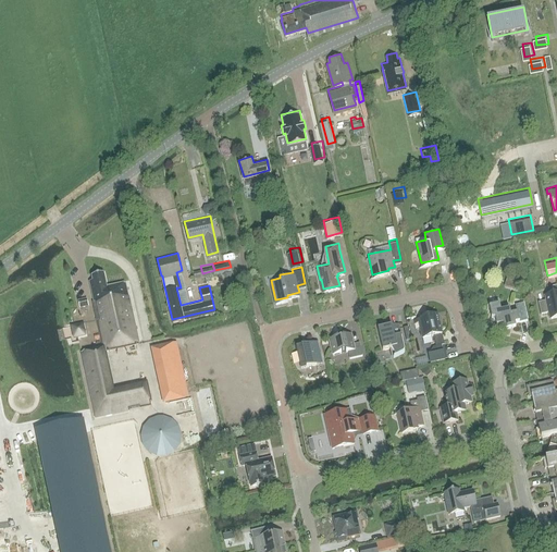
[(147,379),(120,384),(120,388),(113,389),(103,347),(138,340),(125,278),(106,282),(103,268),(91,271),(93,276),(89,277),(94,296),(93,296),(102,343),(81,347),(96,413),(151,401),(147,379)]
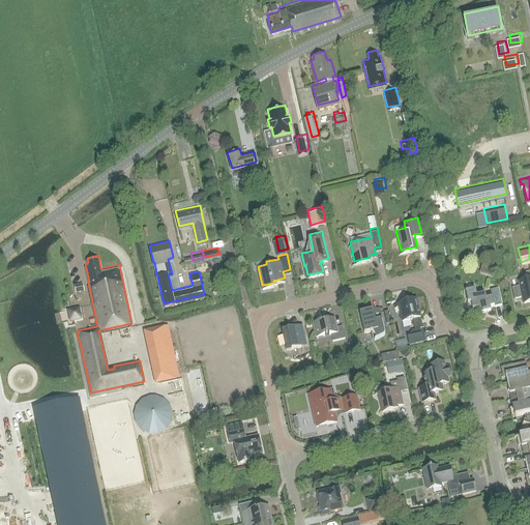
[(527,275),(519,276),(520,282),(512,284),(514,294),(523,293),(524,299),(529,297),(529,267),(525,268),(527,275)]
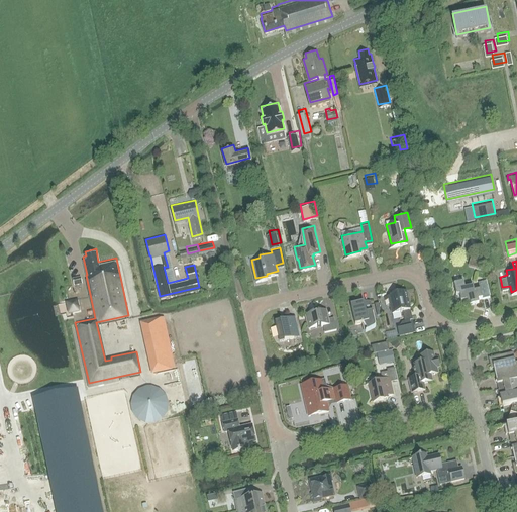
[(74,281),(82,279),(80,273),(72,275),(74,281)]
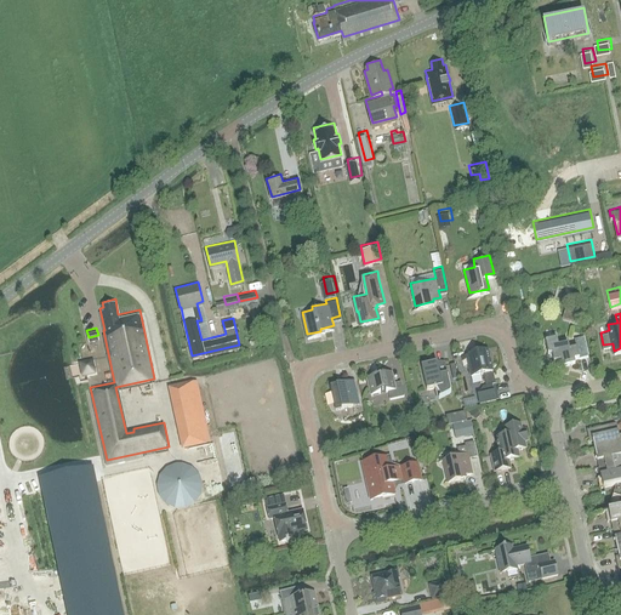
[(552,348),(553,357),(554,359),(554,360),(556,360),(556,362),(557,362),(557,363),(558,363),(559,363),(560,363),(562,363),(575,359),(574,354),(579,354),(588,352),(584,332),(574,335),(576,343),(569,345),(568,339),(558,341),(557,334),(546,336),(548,349),(552,348)]
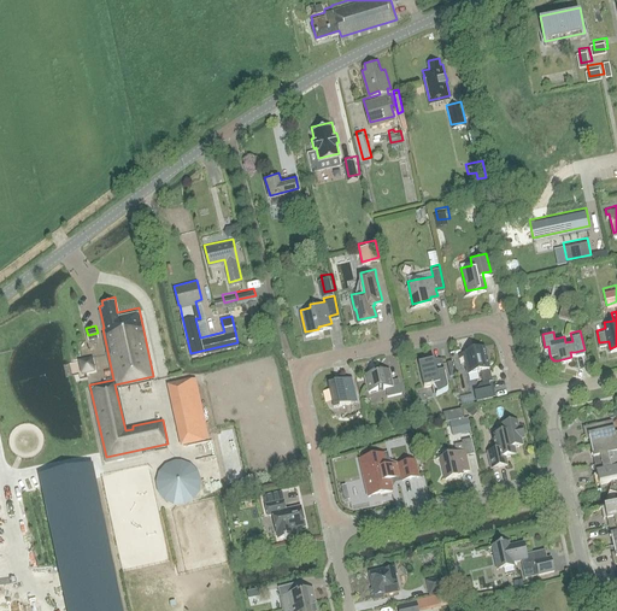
[(474,387),(476,397),(492,393),(488,377),(492,377),(485,344),(458,350),(460,359),(465,358),(468,369),(480,366),(480,369),(482,369),(485,379),(480,380),(474,387)]
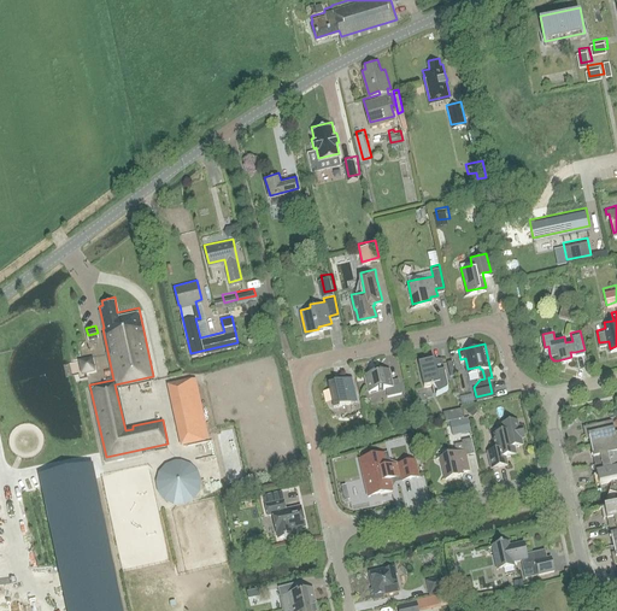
[(80,352),(82,368),(98,366),(95,350),(80,352)]
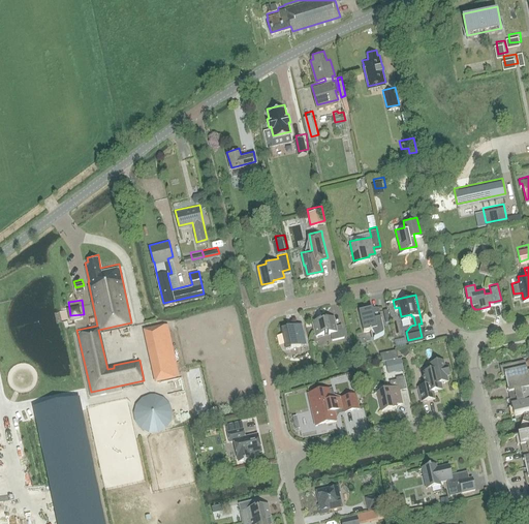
[(384,328),(383,328),(378,305),(372,306),(372,304),(359,307),(363,328),(371,327),(376,334),(382,331),(383,331),(383,330),(384,329),(384,328)]
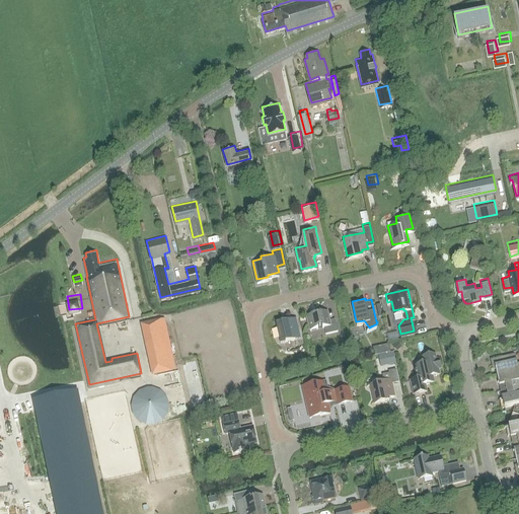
[(338,327),(335,315),(328,316),(326,307),(307,311),(310,326),(324,323),(325,329),(338,327)]
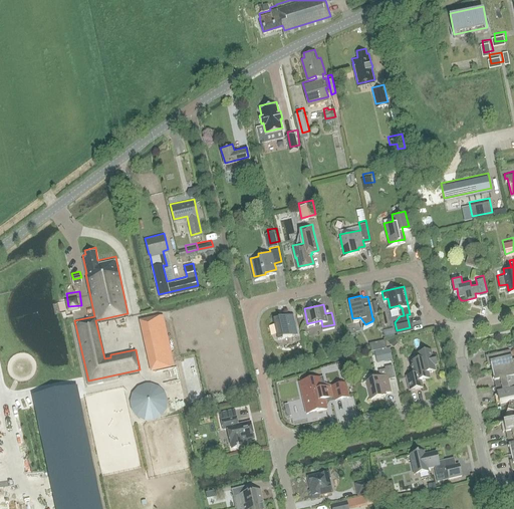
[(176,362),(166,310),(141,315),(151,367),(176,362)]
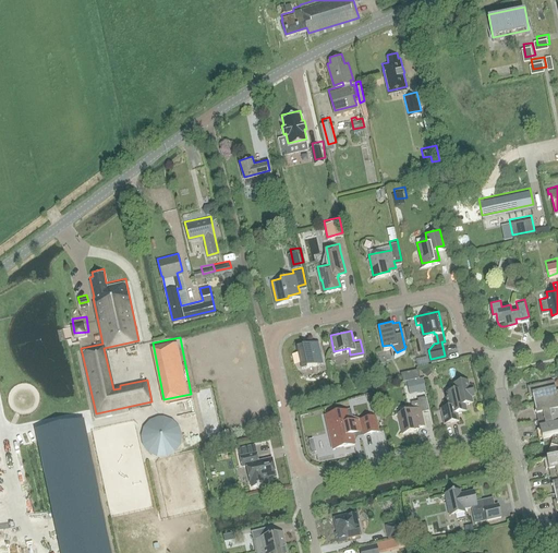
[(296,343),(301,364),(324,360),(318,338),(296,343)]
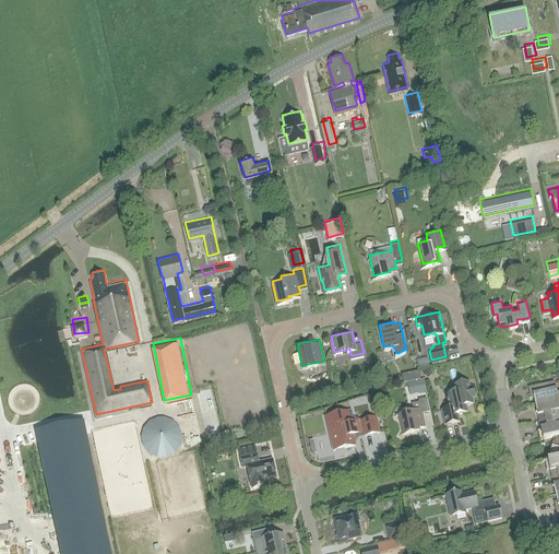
[(404,367),(404,375),(421,374),(420,365),(404,367)]
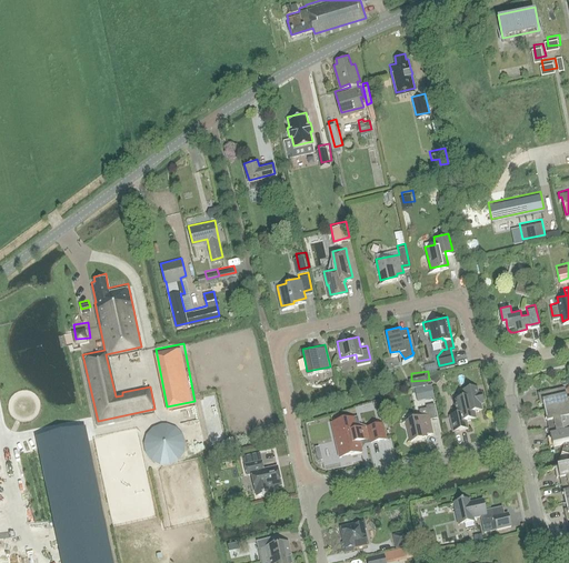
[(433,393),(431,382),(421,384),(423,395),(433,393)]
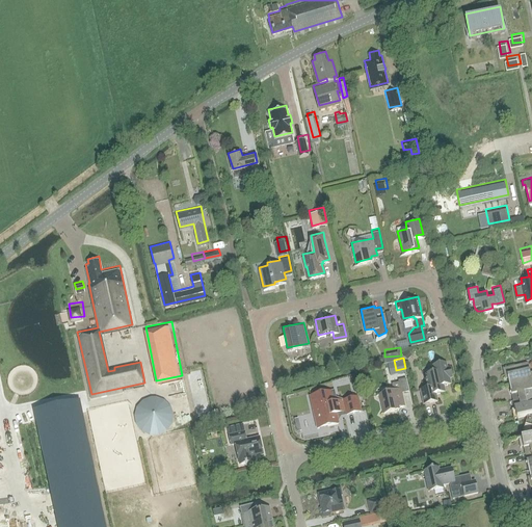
[(423,400),(437,397),(435,390),(445,388),(444,381),(450,379),(449,374),(451,373),(449,364),(447,364),(446,359),(431,362),(433,369),(424,371),(427,385),(420,386),(423,400)]
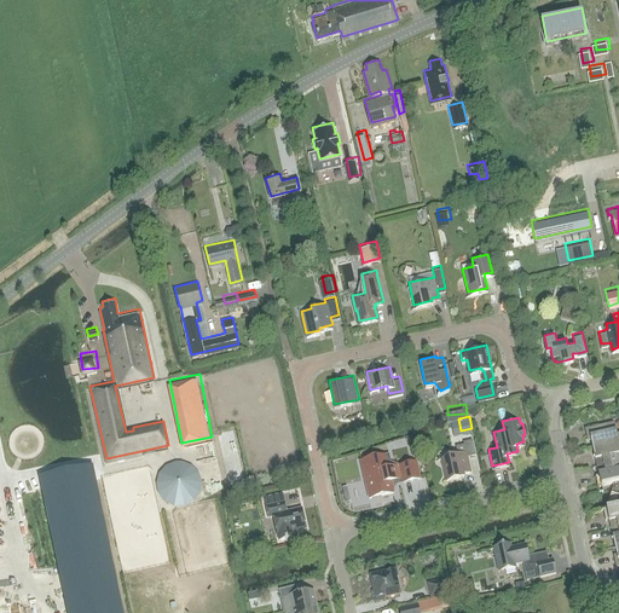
[(618,428),(617,429),(614,417),(584,424),(588,437),(590,435),(593,443),(618,437),(618,438),(618,437),(618,428)]
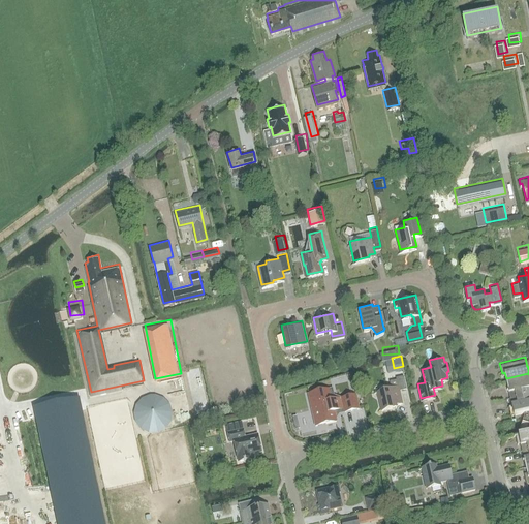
[(399,387),(406,386),(403,372),(396,374),(396,376),(390,377),(391,384),(376,388),(380,407),(397,403),(396,401),(402,400),(399,387)]
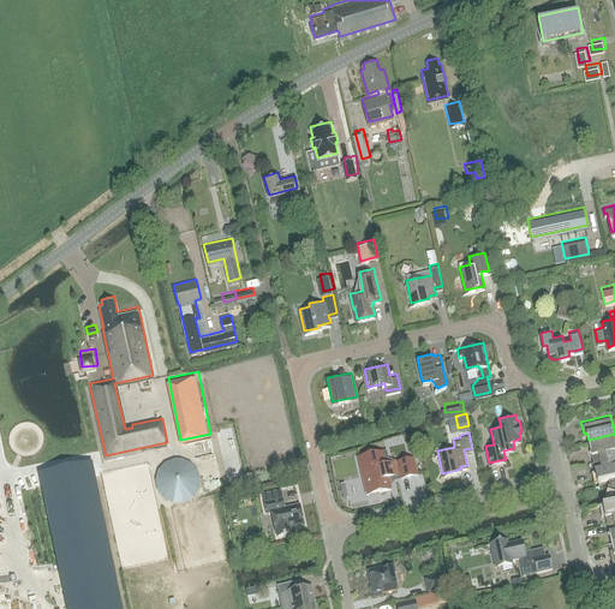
[(589,440),(592,459),(614,453),(614,437),(614,435),(614,434),(589,440)]
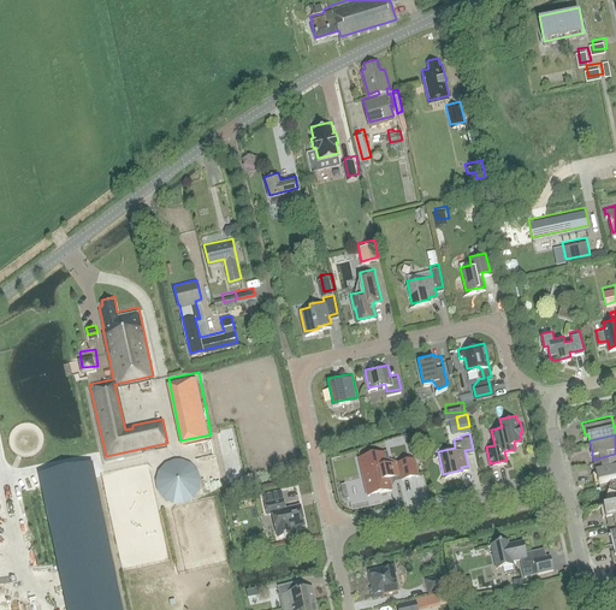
[(367,491),(391,485),(390,483),(394,478),(418,472),(414,454),(396,459),(388,455),(384,456),(383,449),(359,454),(367,491)]
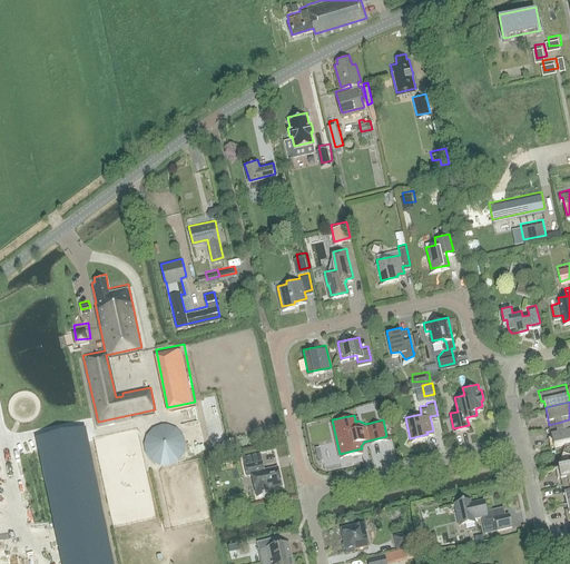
[(551,433),(548,434),(550,444),(551,447),(552,451),(556,449),(554,446),(554,443),(569,438),(569,419),(549,425),(551,433)]
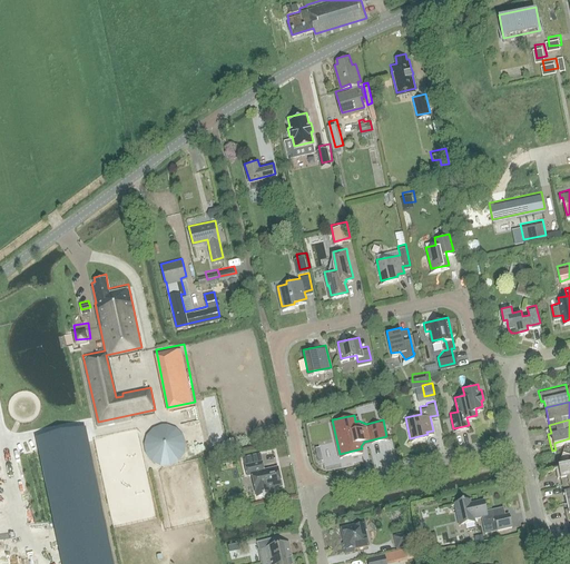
[(147,433),(145,441),(147,449),(153,457),(160,461),(169,461),(177,456),(183,449),(184,441),(182,432),(175,425),(166,423),(161,423),(154,426),(147,433)]
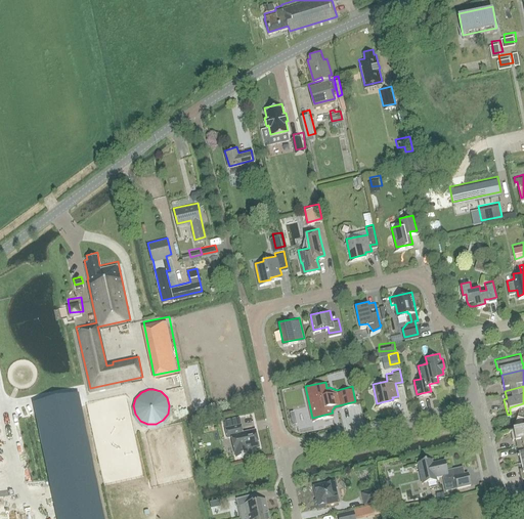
[(102,518),(77,391),(34,400),(58,518),(102,518)]
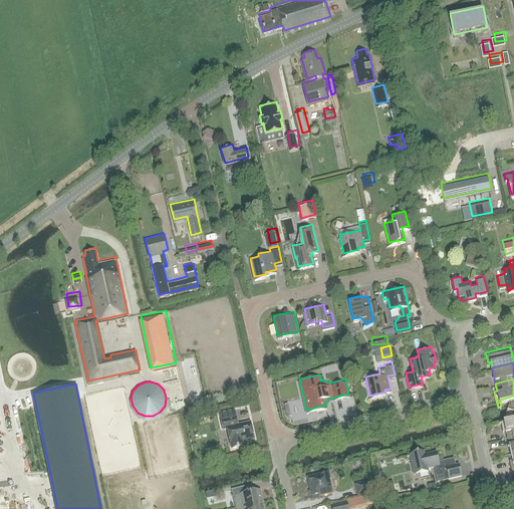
[(236,414),(221,417),(223,426),(227,425),(229,425),(232,440),(230,440),(231,446),(244,443),(243,437),(254,435),(250,418),(238,421),(236,414)]
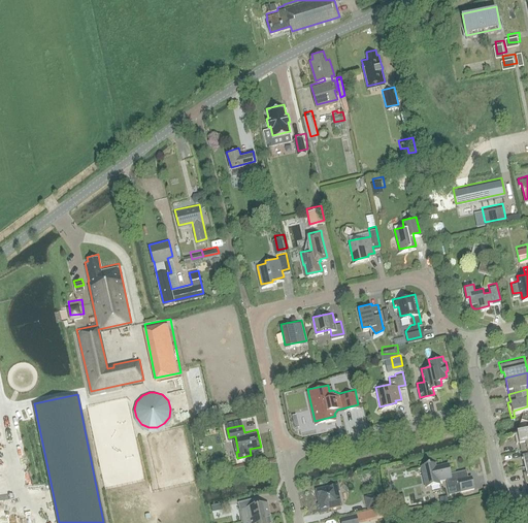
[(527,427),(514,430),(516,440),(519,439),(521,447),(527,445),(527,427)]
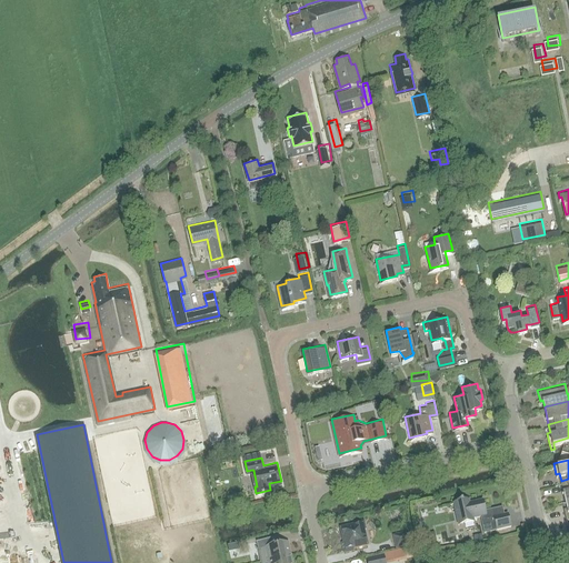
[(487,514),(482,495),(469,499),(469,495),(453,499),(458,521),(473,516),(473,514),(480,512),(485,528),(485,526),(496,524),(496,525),(510,522),(508,509),(487,514)]
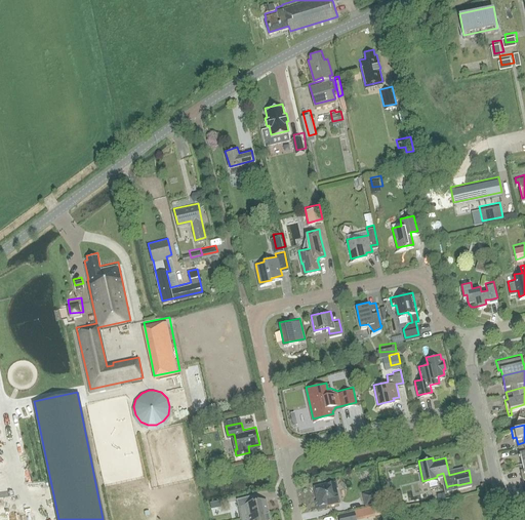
[(335,485),(336,484),(335,477),(328,479),(328,480),(314,483),(317,496),(315,497),(317,506),(326,504),(325,502),(338,498),(335,485)]
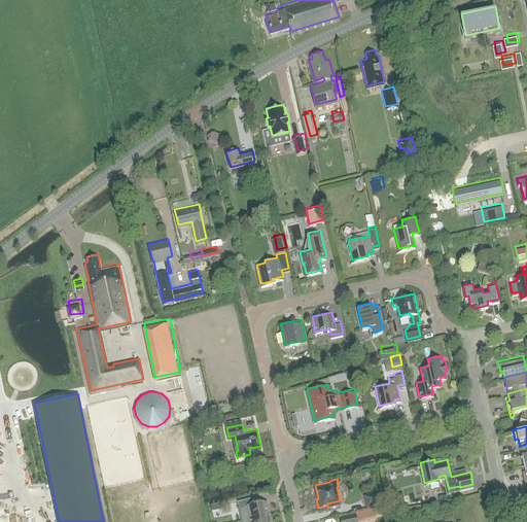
[(362,492),(365,505),(379,501),(378,500),(380,499),(378,490),(376,490),(376,489),(362,492)]
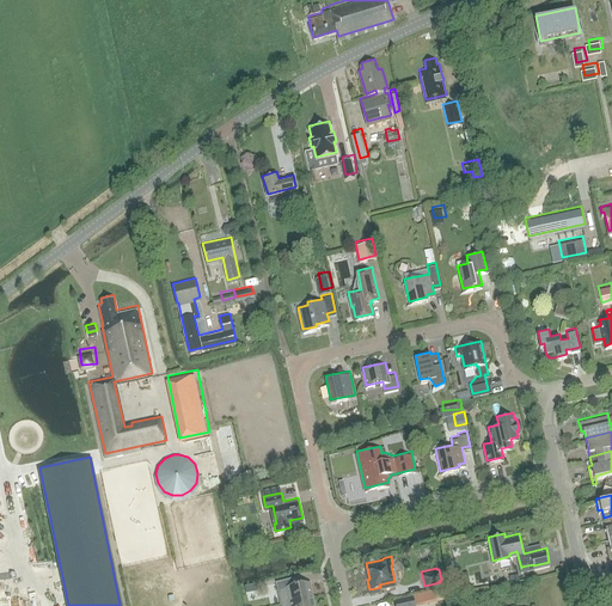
[(293,574),(275,579),(281,600),(312,593),(308,579),(294,582),(293,574)]
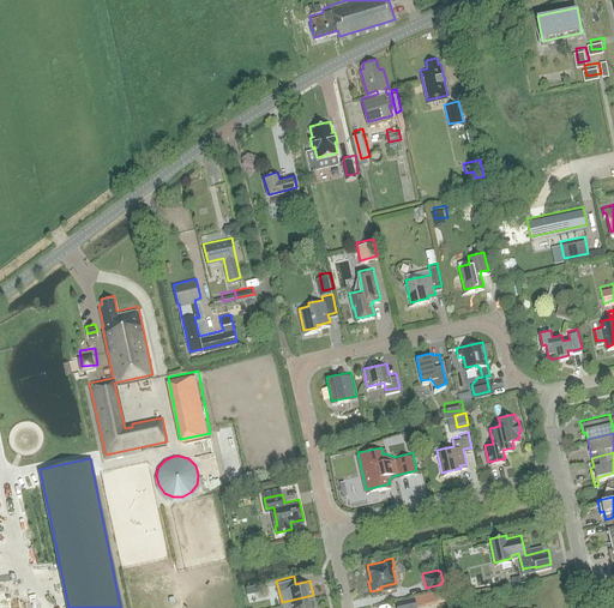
[(445,588),(429,591),(432,599),(447,596),(445,588)]
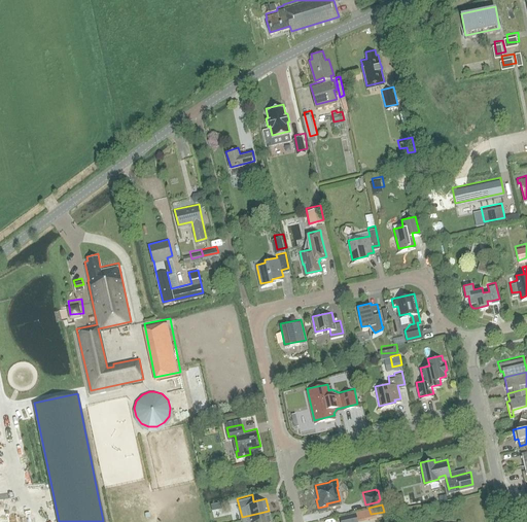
[(357,521),(355,510),(340,514),(341,521),(339,521),(357,521)]
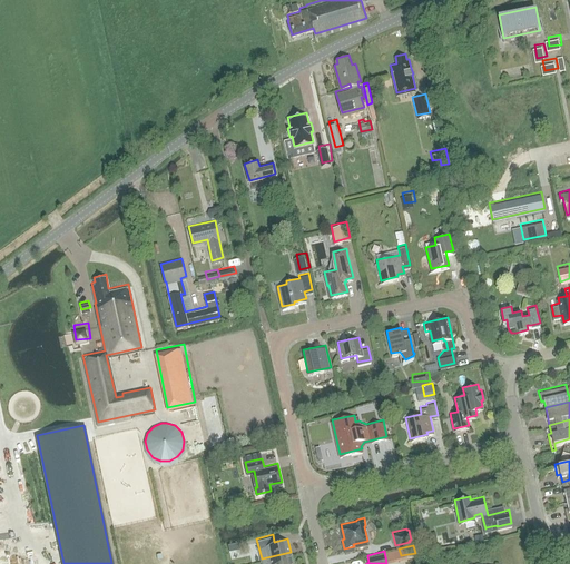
[(293,563),(291,552),(262,558),(262,563),(293,563)]
